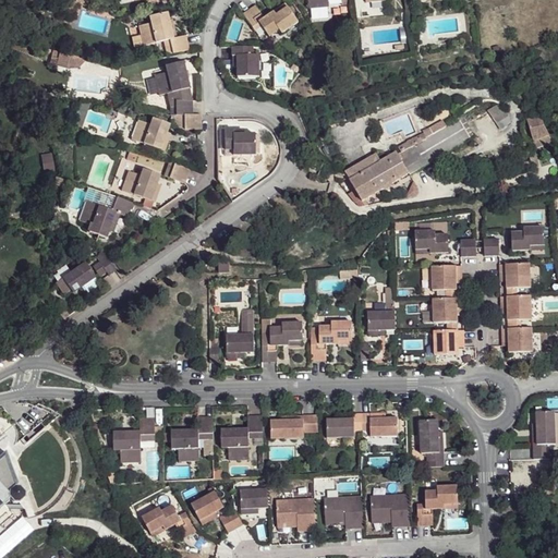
[(84,5),(91,7),(93,1),(91,0),(81,0),(70,3),(67,15),(75,16),(77,7),(84,5)]
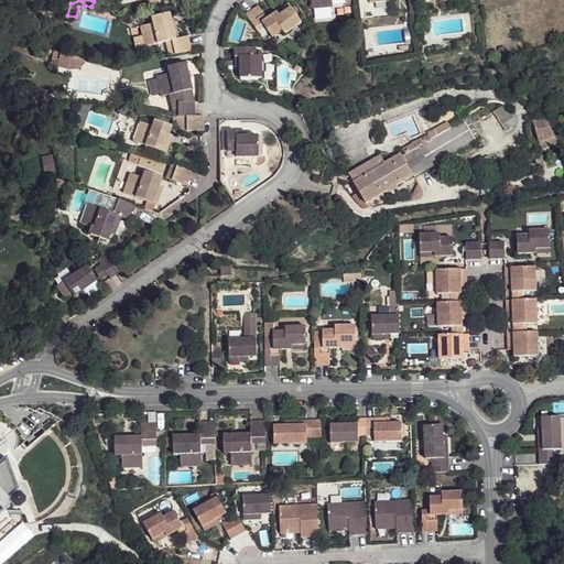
[(332,0),(312,0),(314,10),(333,8),(332,0)]
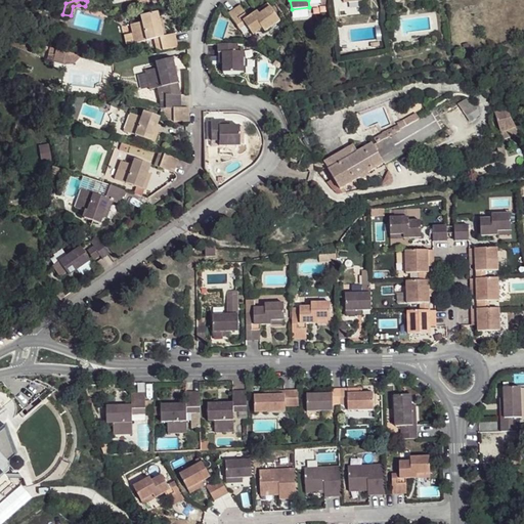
[(257,18),(272,8),(269,4),(255,15),(257,18)]
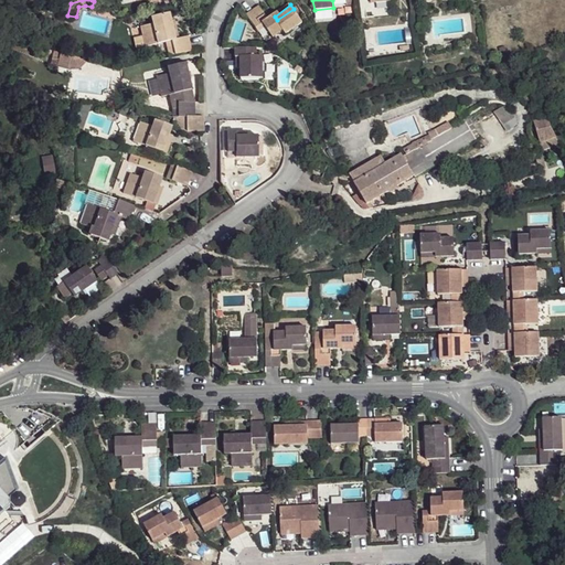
[(259,8),(247,17),(257,29),(264,24),(267,28),(274,39),(285,32),(287,35),(304,23),(294,9),(277,20),(275,17),(269,19),(259,8)]
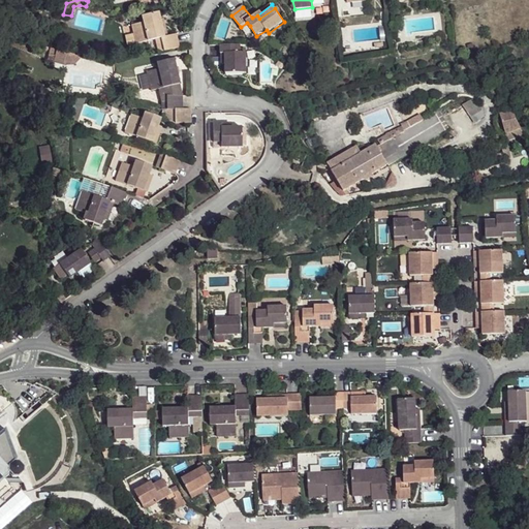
[(146,23),(133,25),(138,44),(158,39),(163,38),(164,42),(159,44),(161,52),(182,47),(179,34),(166,37),(160,12),(144,17),(146,23)]
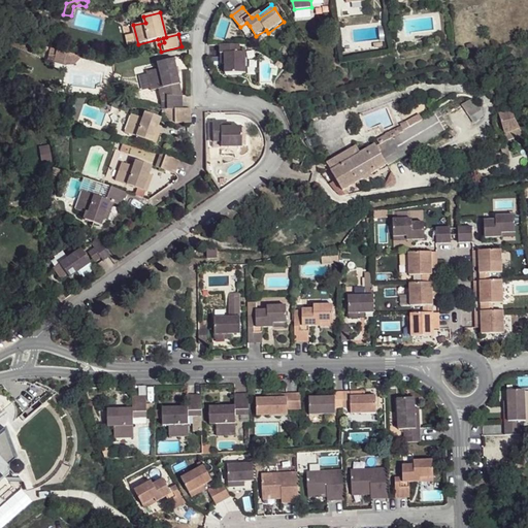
[(245,54),(238,53),(239,45),(221,44),(221,54),(225,54),(225,63),(225,74),(245,73),(245,54)]
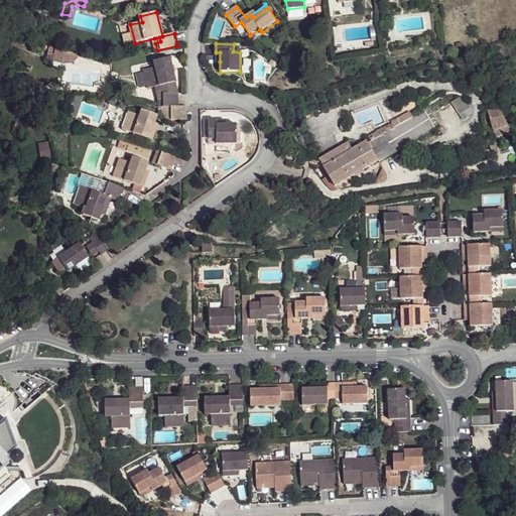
[(56,48),(50,46),(46,58),(52,60),(56,48)]
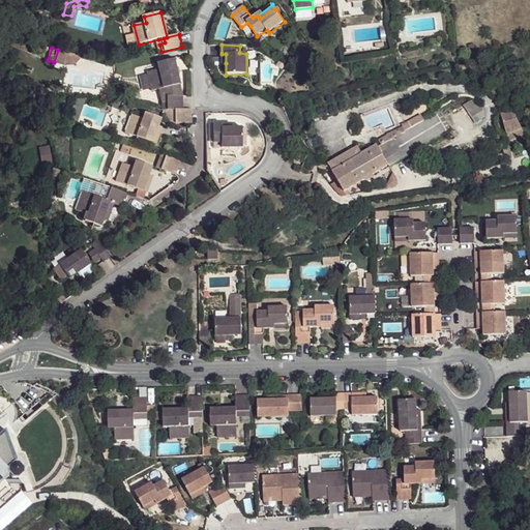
[(58,50),(54,62),(64,64),(76,64),(82,56),(58,50)]
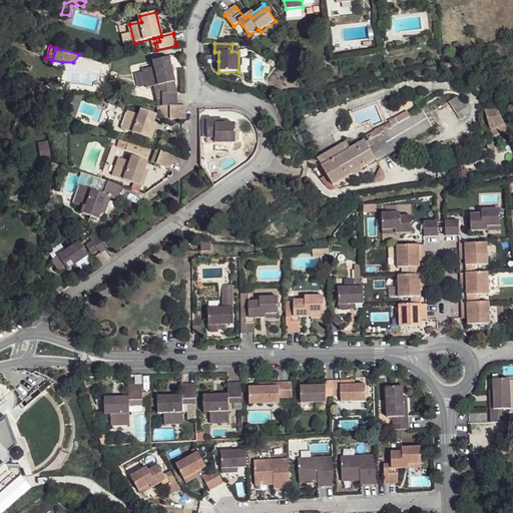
[(171,56),(155,60),(156,65),(145,68),(149,87),(160,85),(161,92),(163,92),(177,92),(176,81),(171,56)]
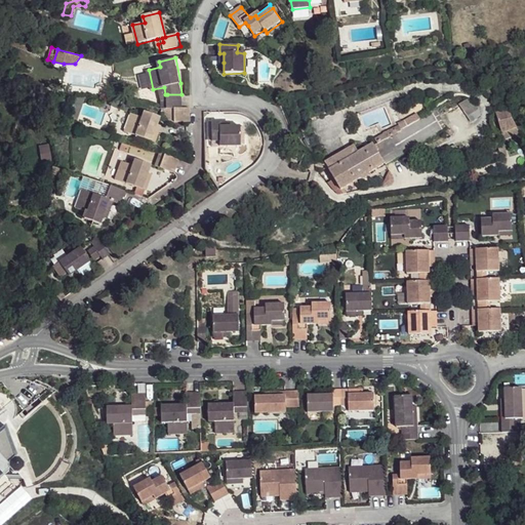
[(167,101),(161,99),(162,109),(169,109),(183,110),(182,94),(167,94),(167,101)]
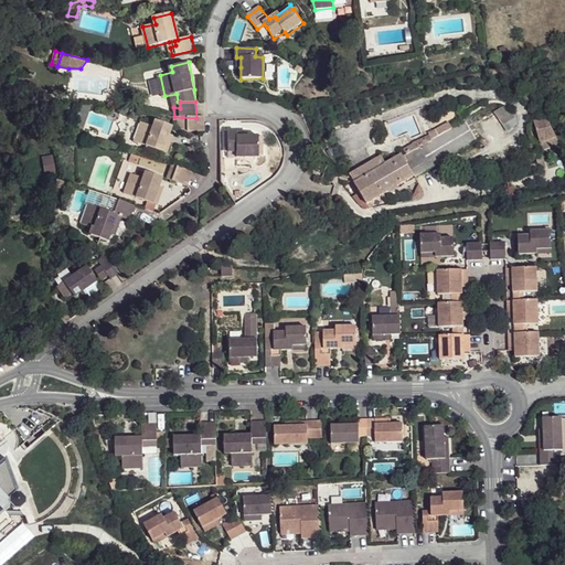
[(493,102),(468,116),(469,118),(473,125),(496,112),(507,131),(515,126),(518,123),(516,116),(512,110),(509,106),(502,103),(499,102),(493,102)]
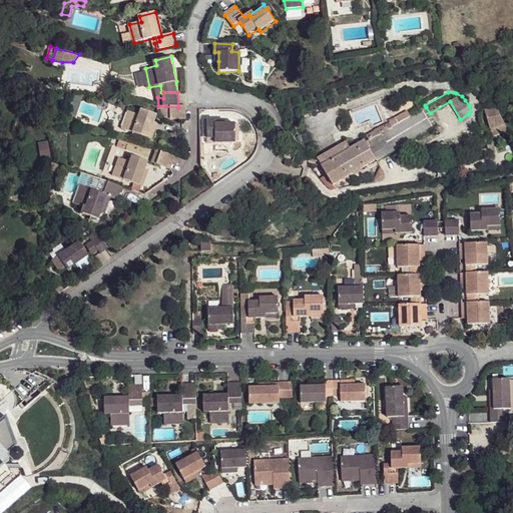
[(83,96),(74,95),(66,116),(75,119),(83,96)]
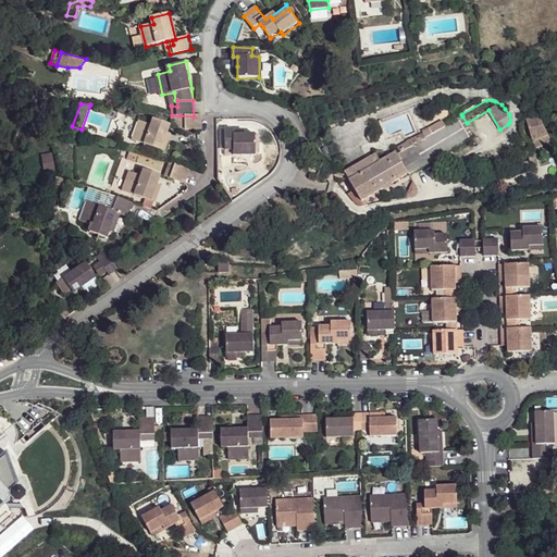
[(137,110),(120,108),(118,113),(134,120),(137,110)]
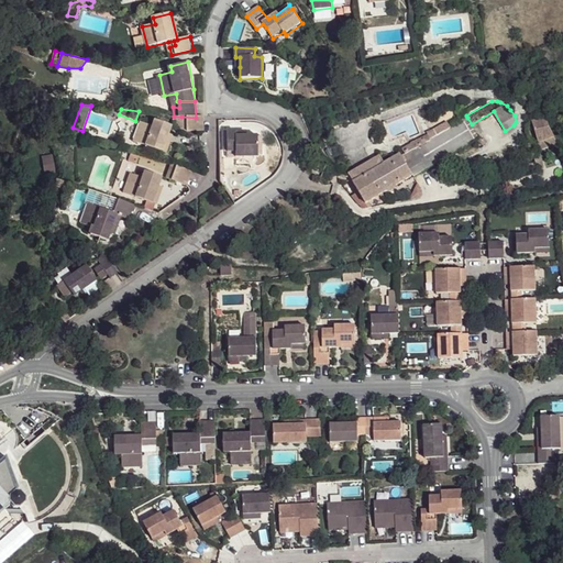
[(196,118),(181,117),(181,127),(187,127),(187,132),(203,132),(203,117),(196,118)]
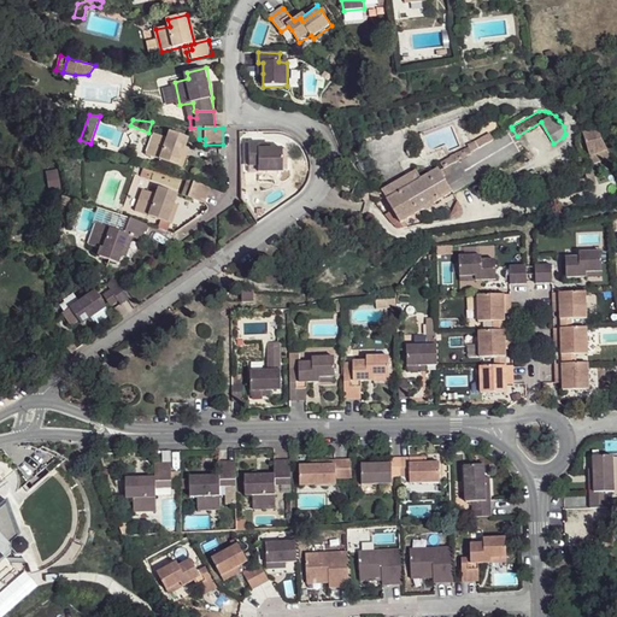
[(517,136),(512,129),(493,141),(444,170),(442,171),(441,172),(452,193),(453,194),(527,152),(517,136)]
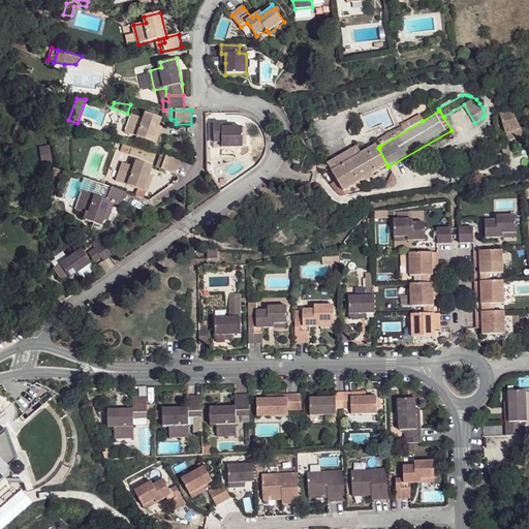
[(514,112),(500,115),(505,133),(521,129),(516,120),(514,112)]
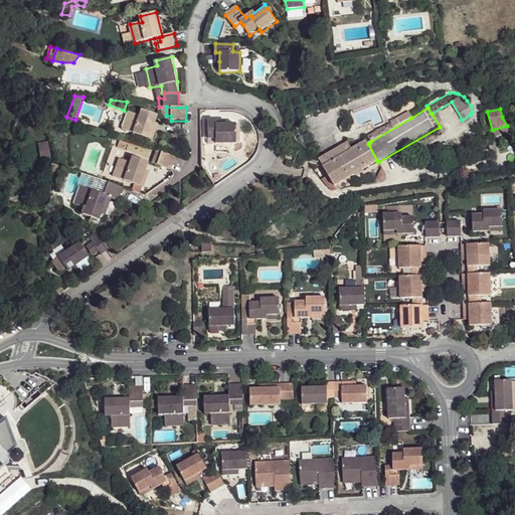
[(130,113),(124,131),(150,140),(156,123),(158,116),(142,111),(140,116),(130,113)]
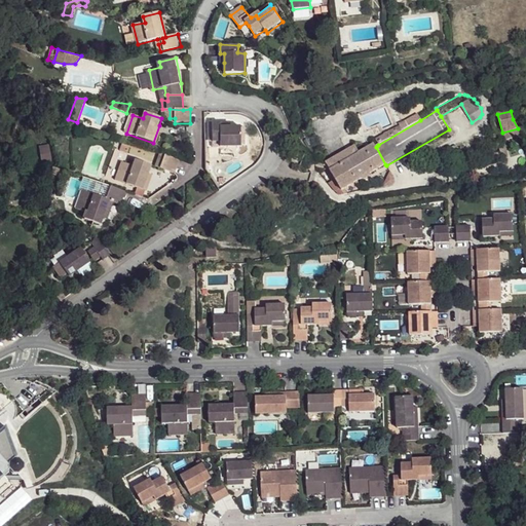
[(375,141),(378,145),(420,120),(417,115),(375,141)]
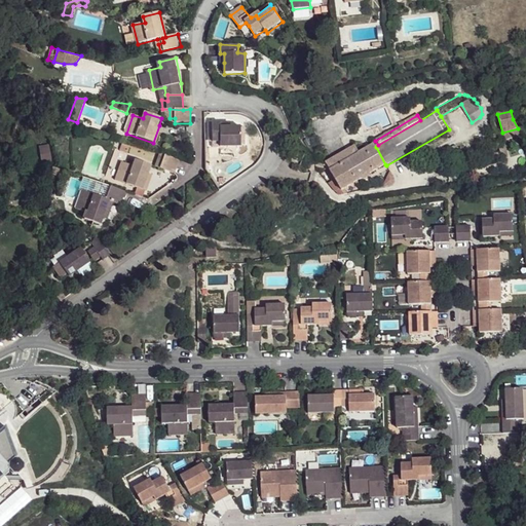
[(222,121),(213,122),(213,141),(221,141),(221,146),(226,146),(241,146),(241,126),(231,126),(221,126),(222,121)]
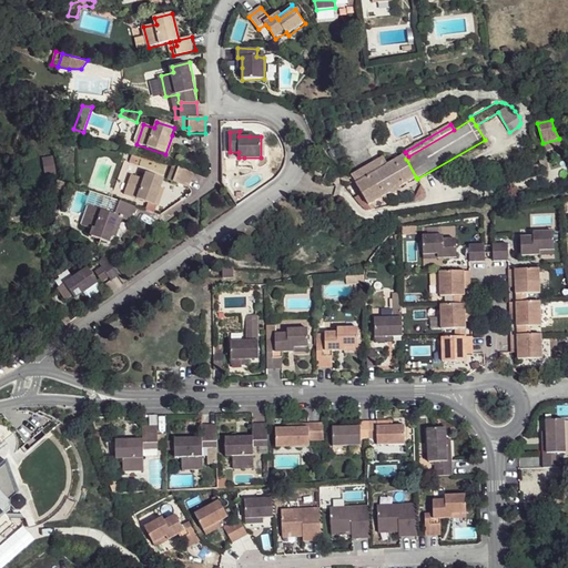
[(172,135),(165,154),(169,155),(175,137),(172,135)]
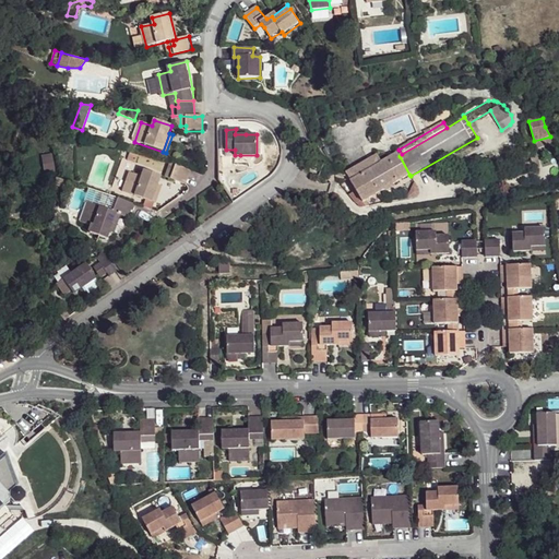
[(550,137),(534,141),(536,149),(554,144),(550,137)]
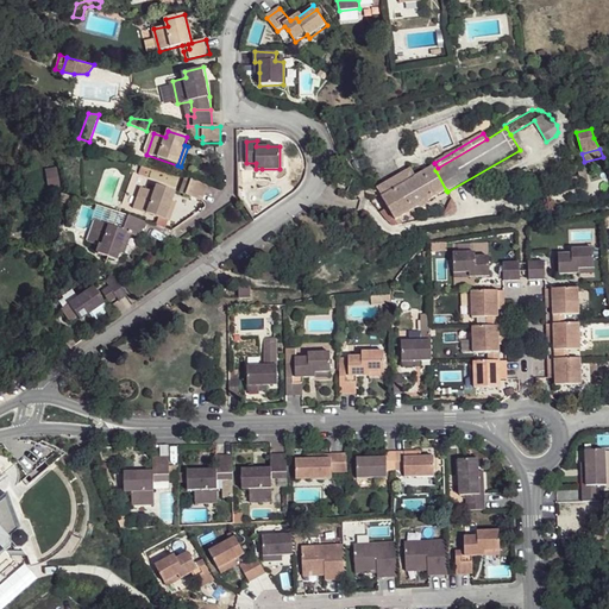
[(152,167),(144,164),(144,167),(142,174),(148,176),(152,167)]
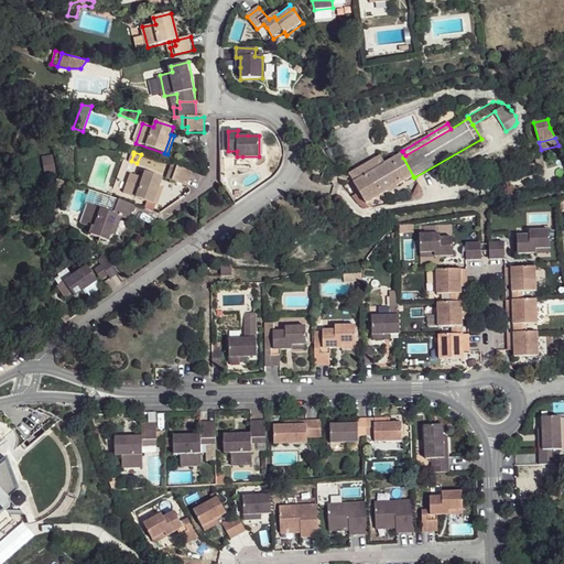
[(535,156),(535,158),(538,169),(544,167),(541,153),(540,154),(539,155),(537,156),(535,156)]
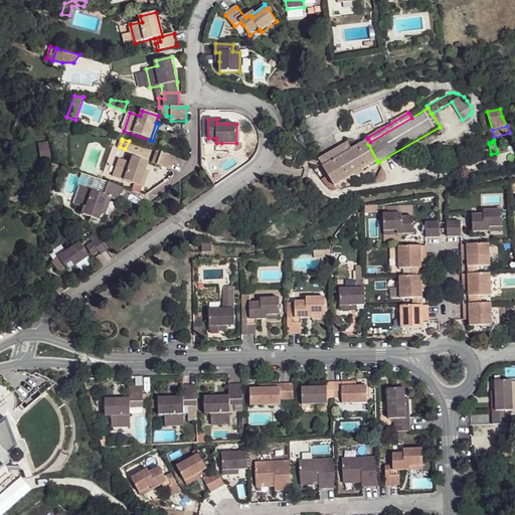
[(49,141),(37,142),(40,162),(52,161),(49,141)]
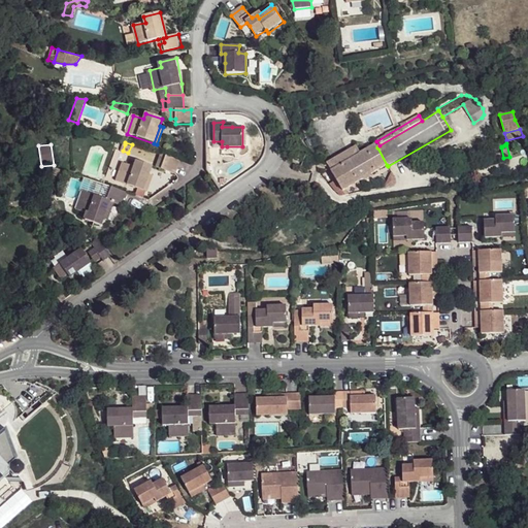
[(342,191),(387,165),(377,147),(378,146),(377,144),(361,155),(331,172),(342,191)]
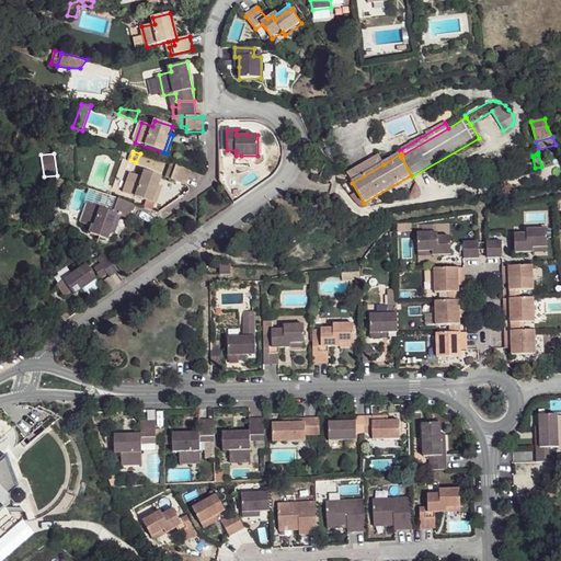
[(346,174),(352,183),(384,164),(378,156),(346,174)]
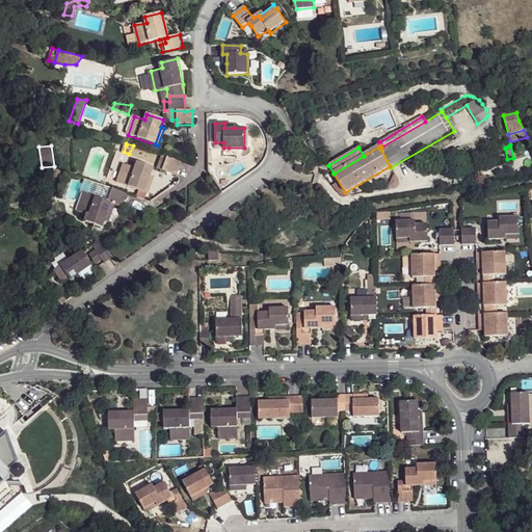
[(165,166),(163,171),(177,176),(183,163),(163,156),(160,164),(165,166)]
